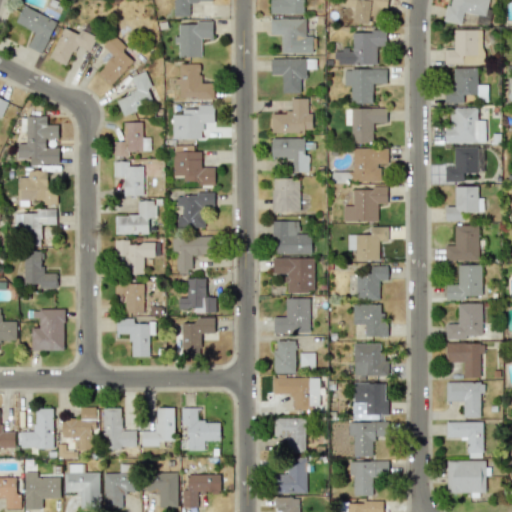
[(172,0),(173,16),(189,16),(189,4),(212,5),(212,0),(172,0)]
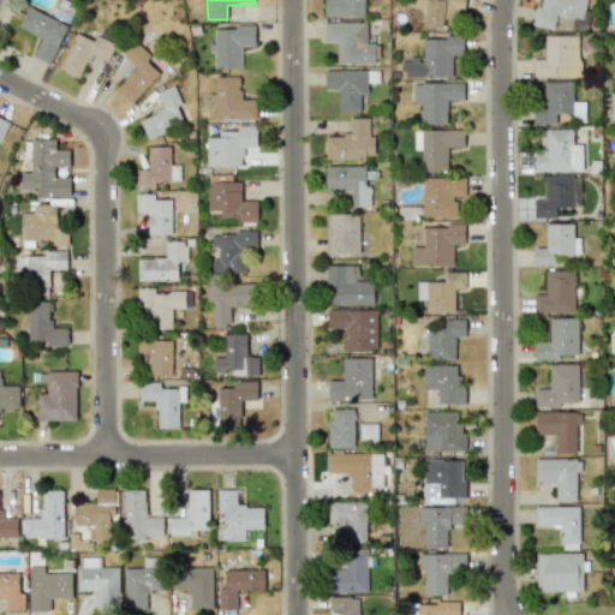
[(364,0),(323,0),(324,17),(365,16),(364,0)]
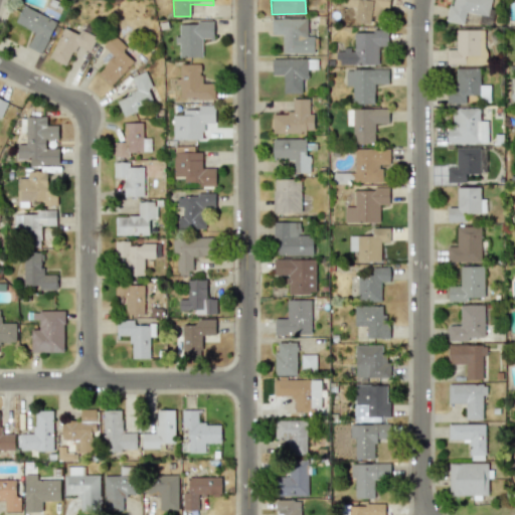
[(389,0),(343,0),(343,6),(356,7),(355,21),(382,23),(382,10),(388,10),(389,0)]
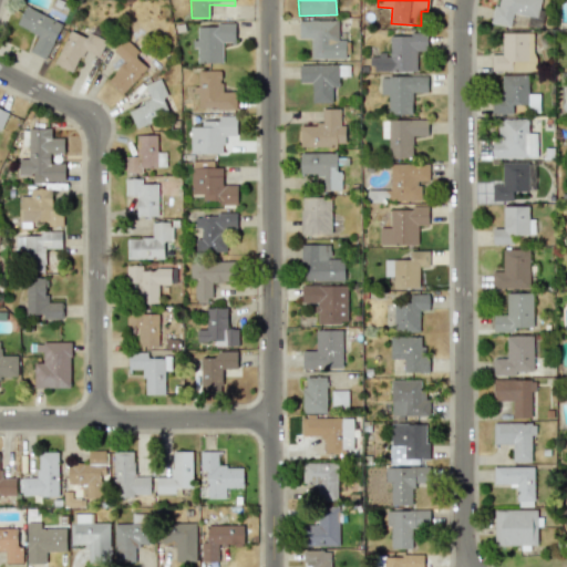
[(491,23),(509,27),(512,13),(537,18),(539,0),(501,0),(500,6),(494,4),(491,23)]
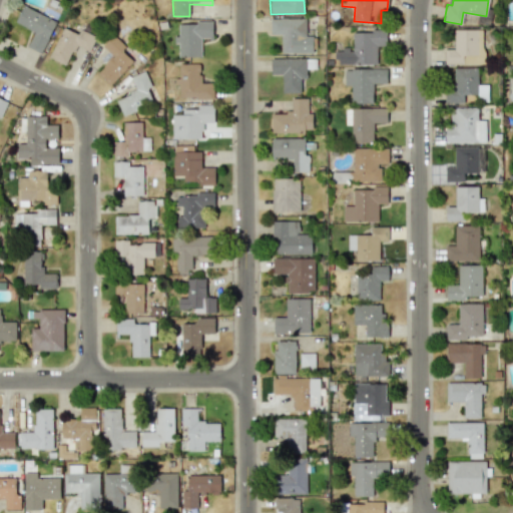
[(41,53),(56,21),(23,5),(15,22),(34,31),(27,47),(41,53)]
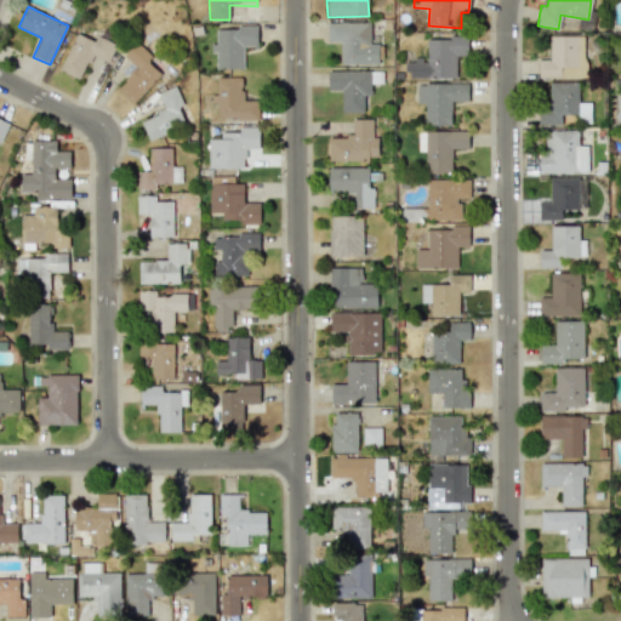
[(341,63),(379,64),(379,45),(370,44),(370,23),(328,22),(328,41),(341,41),(341,63)]
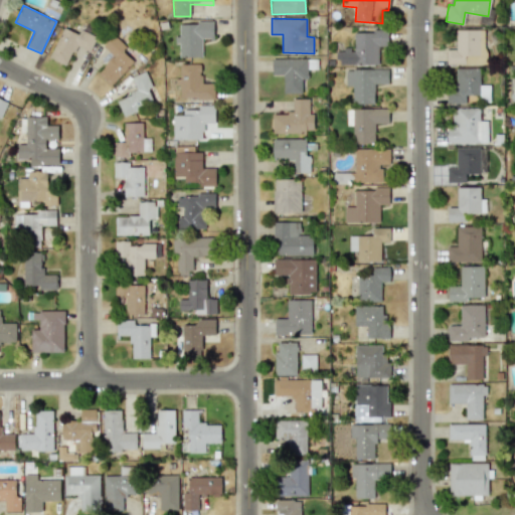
[(213,22),(179,22),(179,35),(178,35),(177,56),(201,56),(201,38),(212,38),(213,22)]
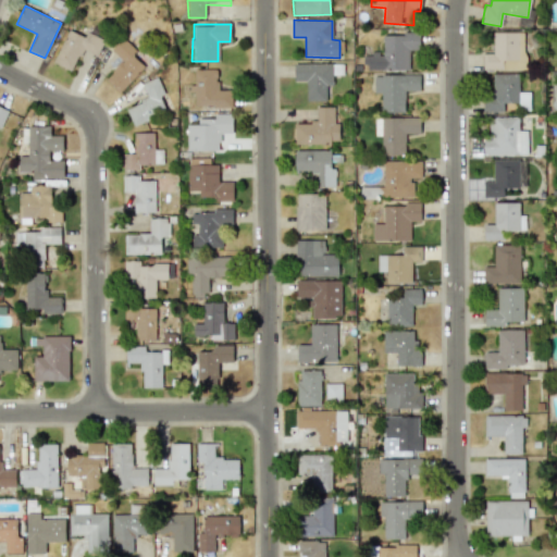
[(104,39),(86,32),(84,36),(67,29),(53,63),(72,71),(82,49),(97,56),(104,39)]
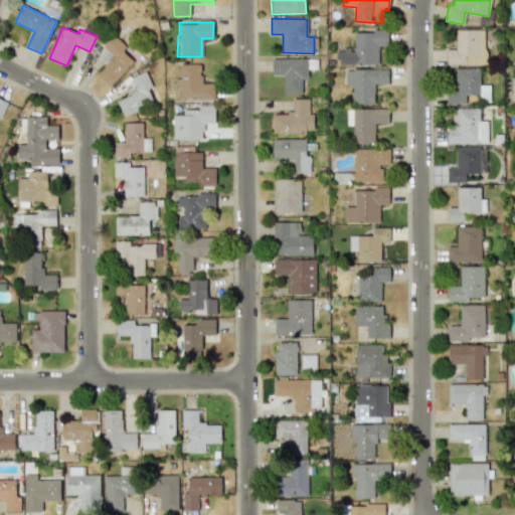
[(485,64),(485,30),(456,29),(456,49),(447,49),(446,63),(485,64)]
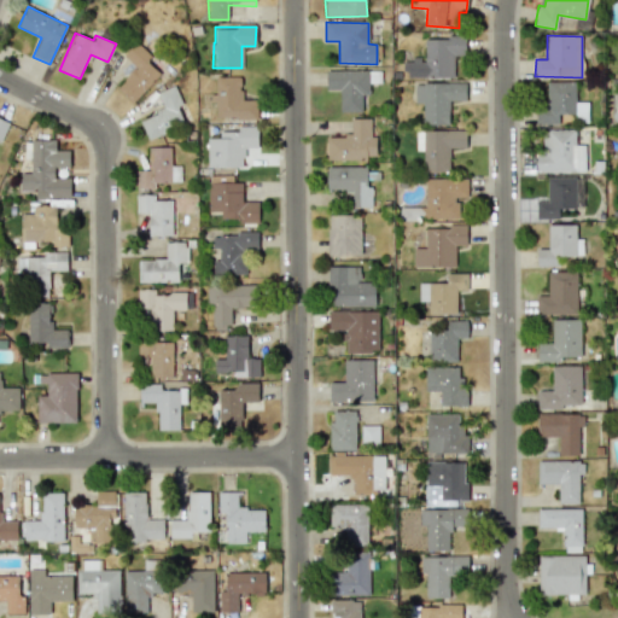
[(403,77),(454,79),(455,56),(465,56),(465,39),(425,38),(425,60),(403,59),(403,77)]
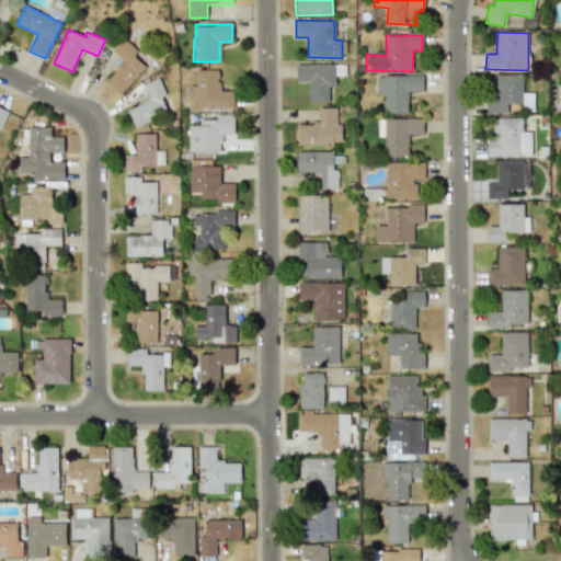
[(123,61),(105,78),(119,93),(147,68),(122,41),(112,49),(123,61)]
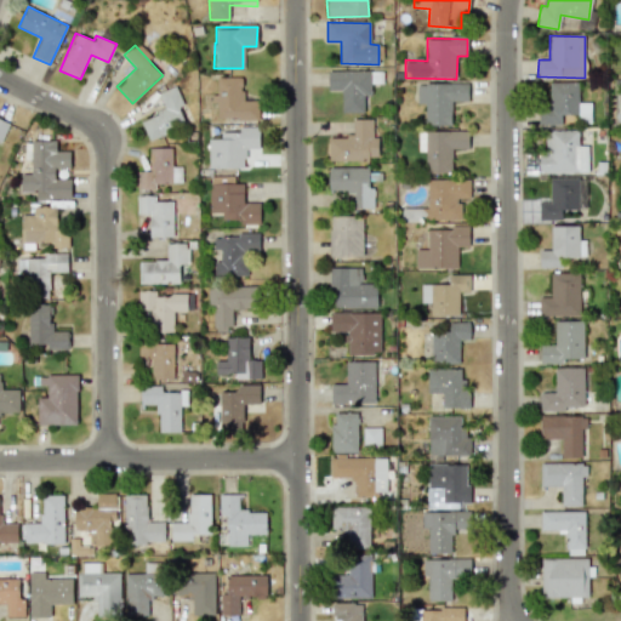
[(364,113),(364,95),(370,95),(371,72),(328,70),(328,90),(342,90),(341,112),(364,113)]
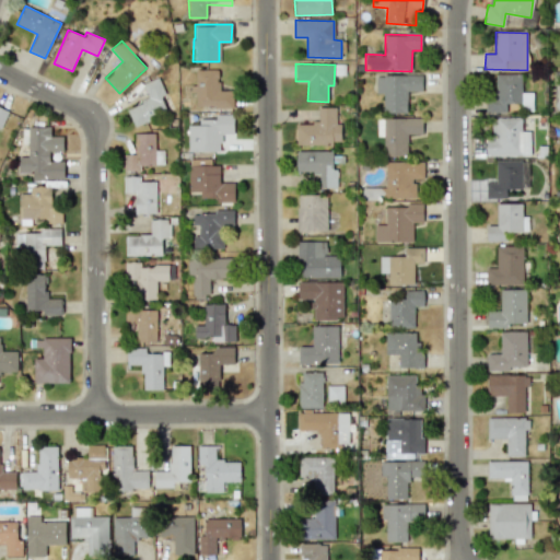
[(233,106),(233,90),(219,91),(219,69),(193,70),(193,93),(195,93),(195,107),(233,106)]
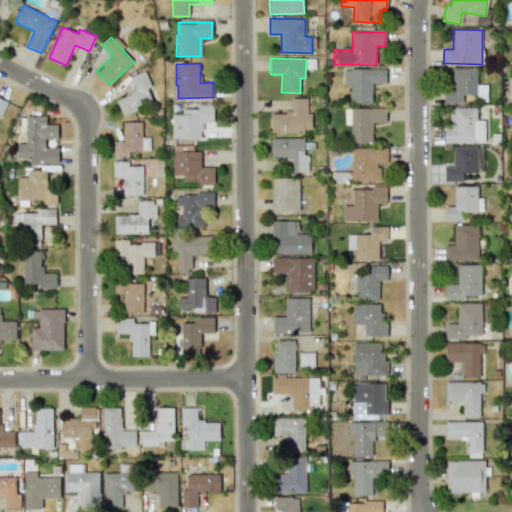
[(453,68),(453,88),(444,88),(444,102),(463,103),(463,97),(487,97),(487,84),(477,84),(477,68),(453,68)]
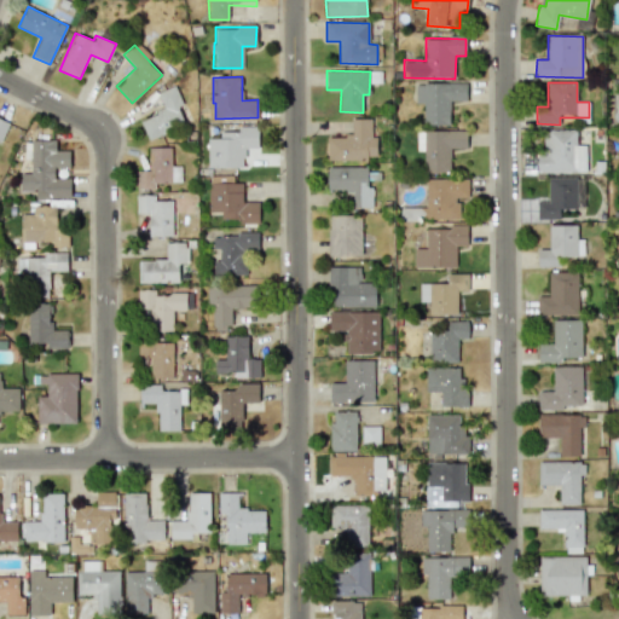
[(450,125),(450,100),(467,100),(467,84),(416,84),(416,103),(423,103),(424,125),(450,125)]
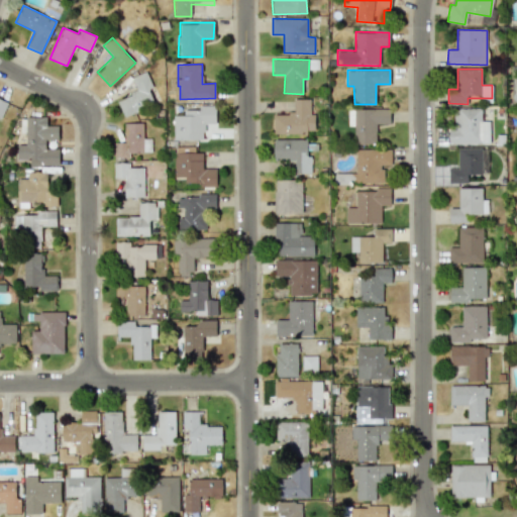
[(152,87),(145,71),(131,77),(137,91),(117,100),(123,116),(153,103),(147,89),(152,87)]
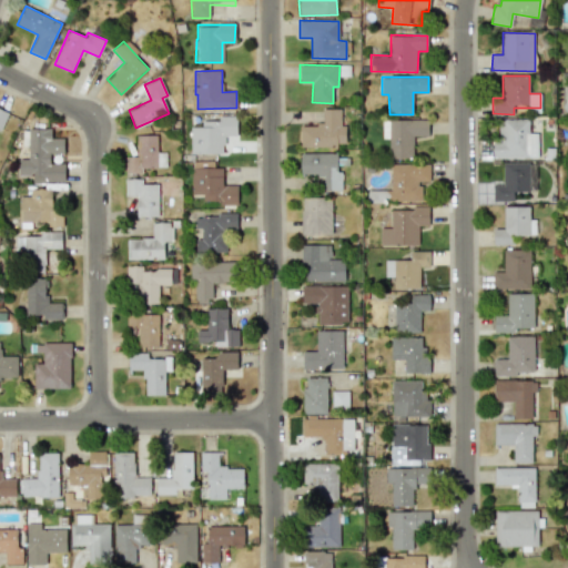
[(300,124),(300,145),(345,146),(345,125),(342,125),(342,109),(323,109),(323,124),(300,124)]
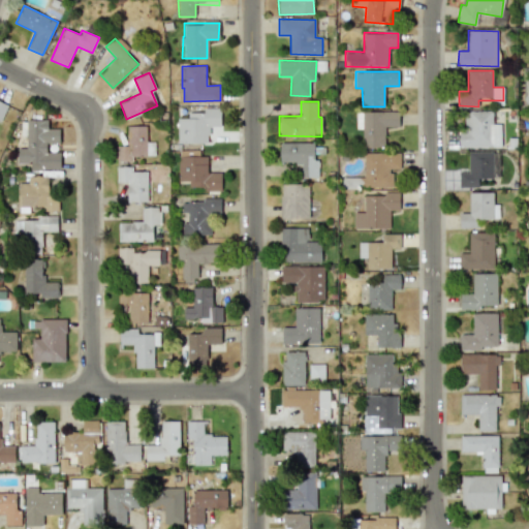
[(220,109),(203,107),(203,113),(188,112),(188,118),(177,118),(177,143),(208,143),(208,128),(220,128),(220,109)]
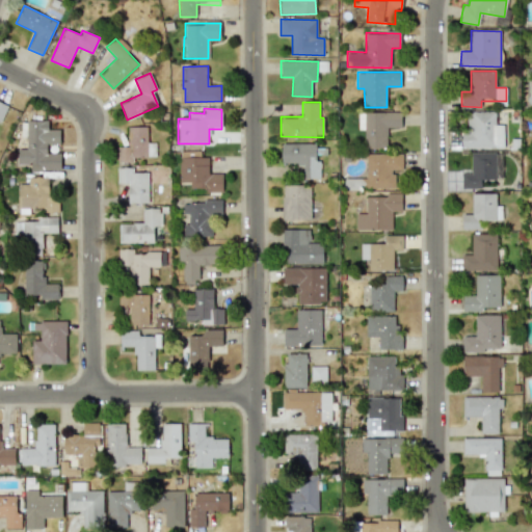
[(388,148),(387,128),(401,127),(401,111),(357,112),(358,130),(364,130),(364,149),(388,148)]
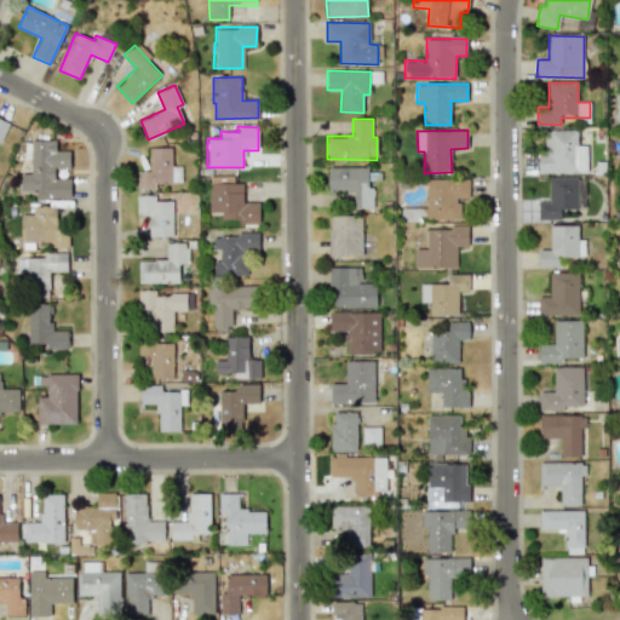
[(578,145),(577,130),(544,131),(544,153),(538,153),(538,172),(587,171),(587,145),(578,145)]
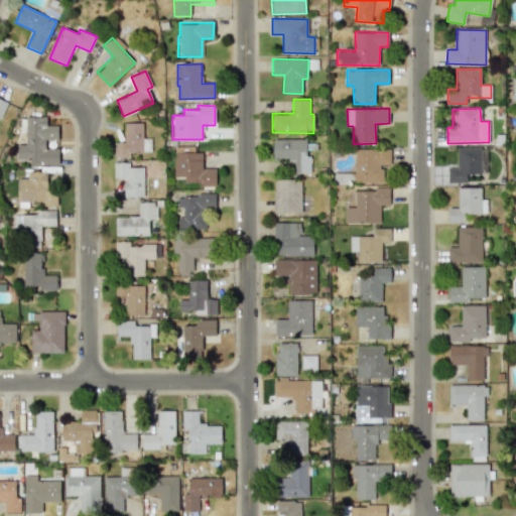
[(58,165),(58,148),(45,148),(45,140),(58,139),(57,126),(46,126),(46,116),(25,116),(26,144),(17,144),(17,158),(29,158),(29,165),(58,165)]
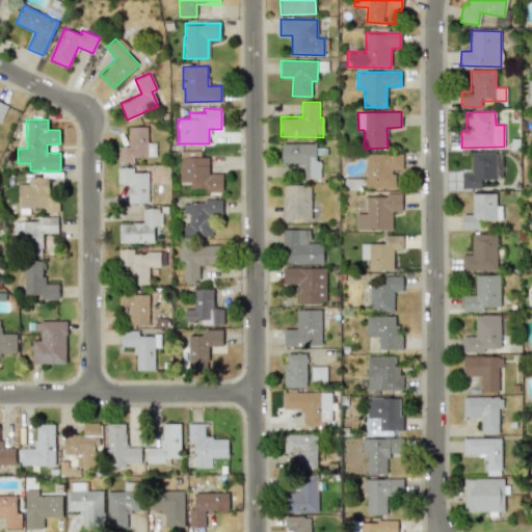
[(147,126),(127,127),(128,145),(117,147),(117,162),(133,162),(132,157),(155,156),(155,142),(147,142),(147,126)]
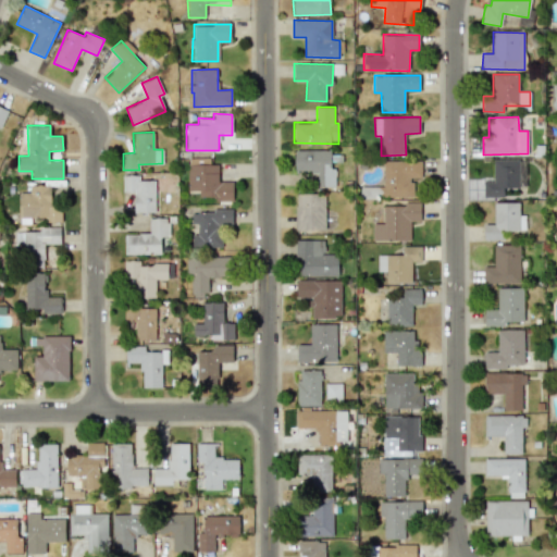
[(295,172),(317,172),(318,187),(333,186),(333,149),(294,150),(295,172)]
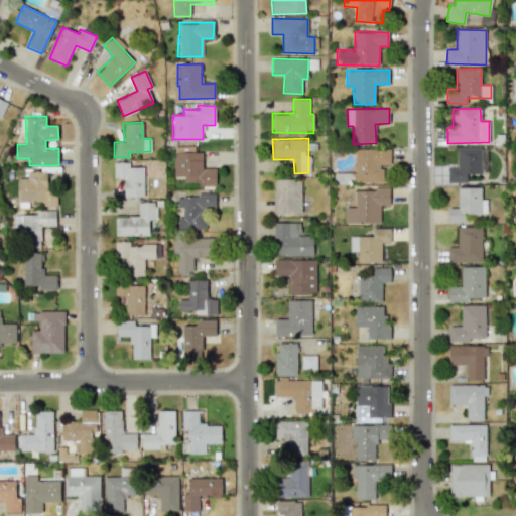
[(481,148),(458,147),(457,167),(447,167),(447,182),(467,182),(467,174),(481,174),(481,148)]
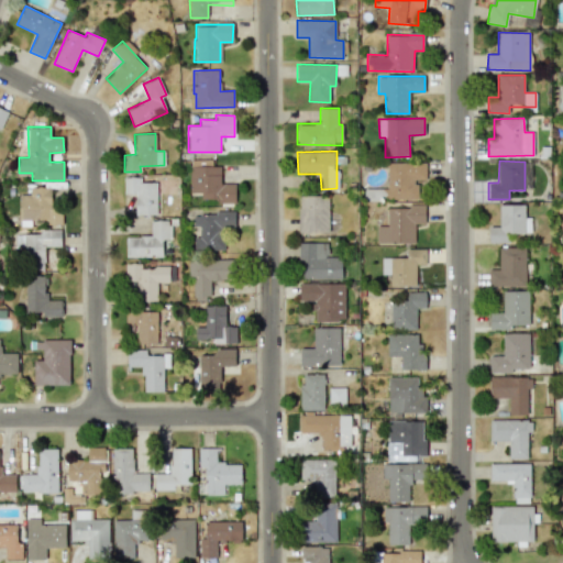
[(424,162),(387,163),(387,188),(384,188),(384,199),(418,199),(417,178),(426,178),(424,162)]
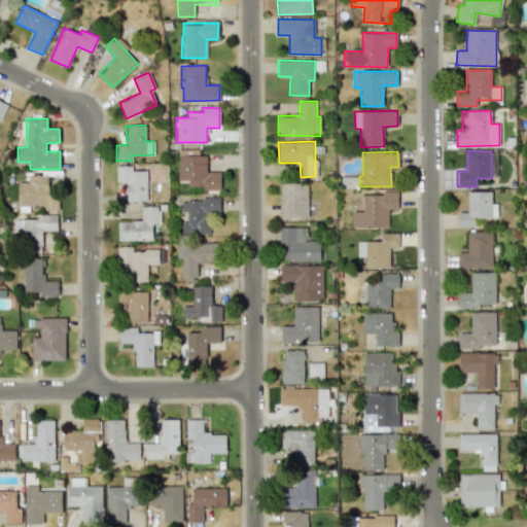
[(220,190),(221,172),(206,171),(207,155),(177,155),(177,181),(187,181),(187,186),(204,186),(204,190),(220,190)]
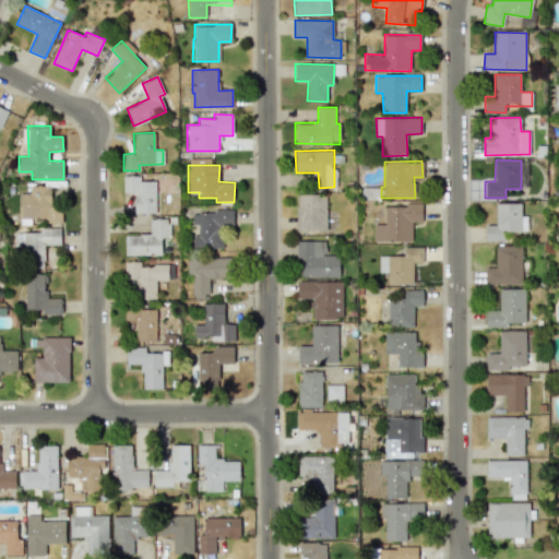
[(134,213),(155,213),(155,181),(140,181),(140,176),(122,176),(122,192),(133,192),(134,213)]
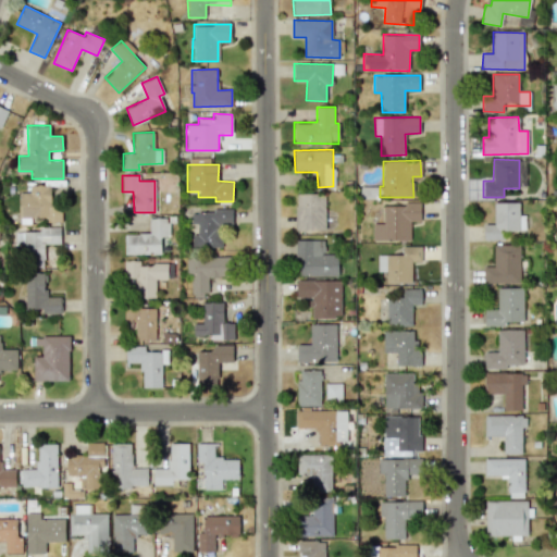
[(19,193),(19,217),(46,217),(46,222),(61,222),(61,203),(50,203),(50,185),(28,185),(28,193),(19,193)]
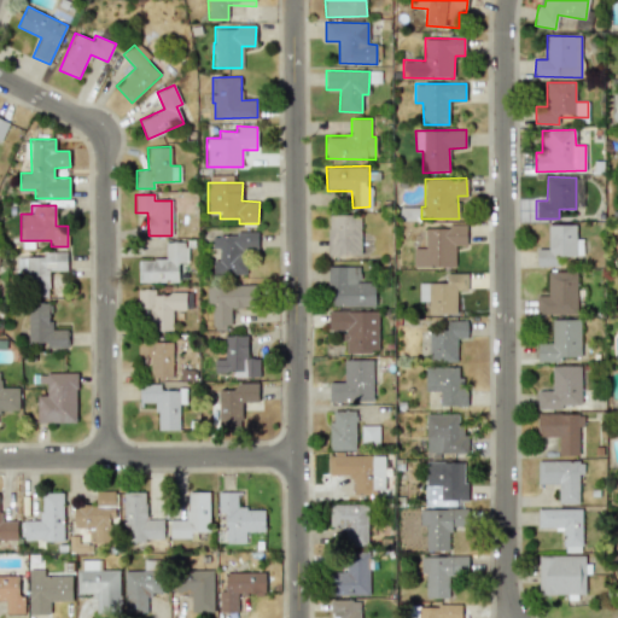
[(360,255),(360,215),(327,215),(327,255),(360,255)]
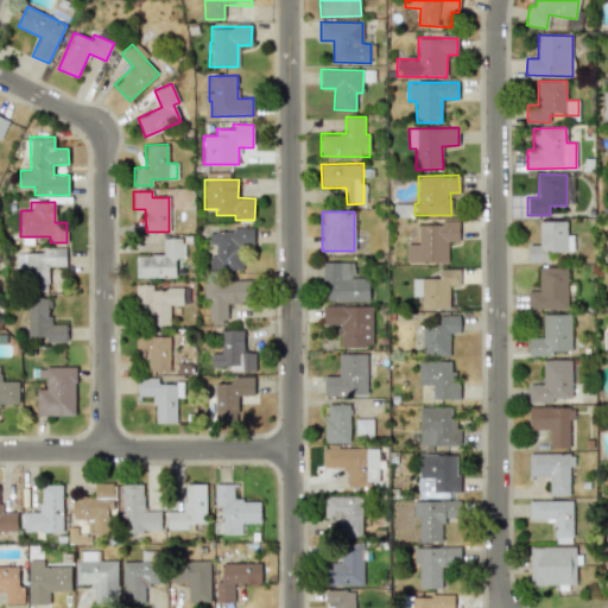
[(418,225),(418,244),(407,244),(406,261),(448,263),(448,241),(458,241),(458,221),(439,221),(439,225),(418,225)]
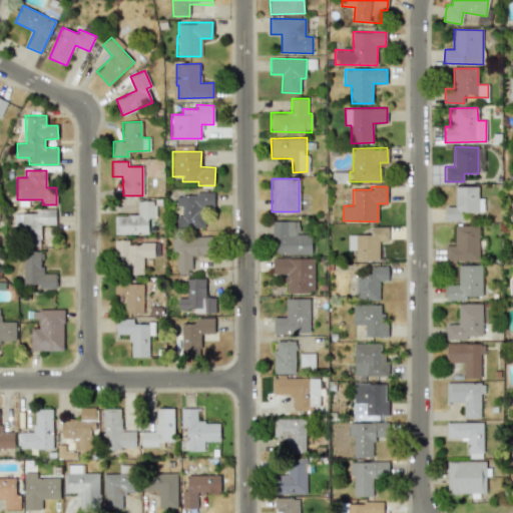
[(445,221),(463,220),(463,212),(484,211),(483,197),(478,198),(478,186),(455,186),(455,206),(445,206),(445,221)]
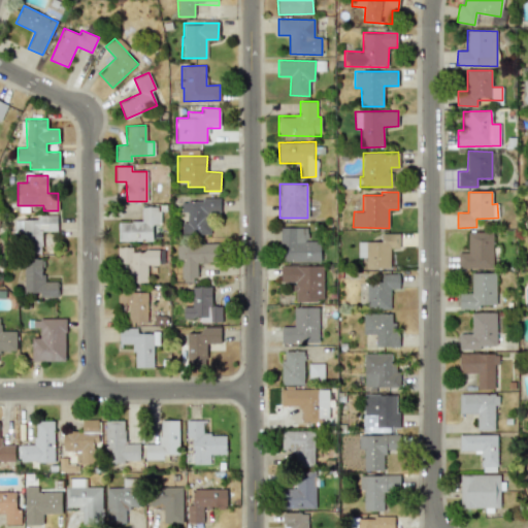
[(210,234),(210,212),(220,212),(220,200),(182,200),(182,234),(210,234)]
